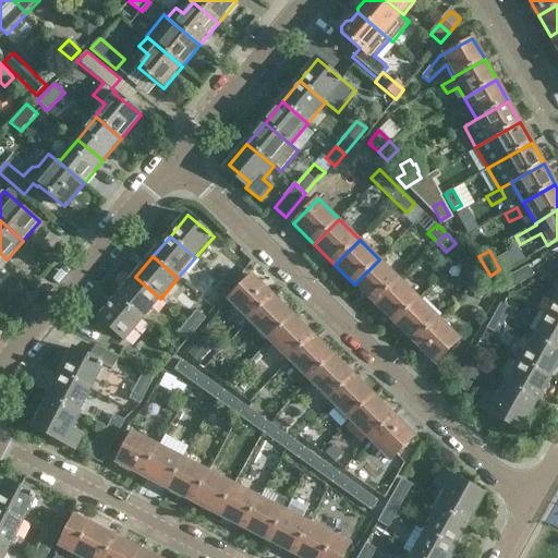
[(379,259),(354,284),(374,305),(399,280),(379,259)]
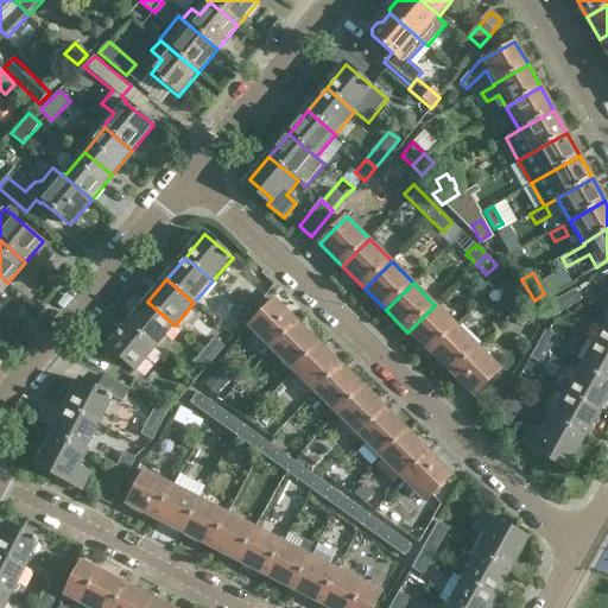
[(575,290),(539,310),(545,322),(581,301),(575,290)]
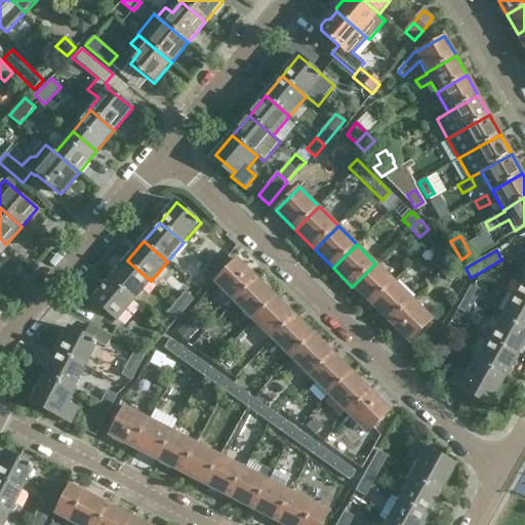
[(217,253),(209,264),(217,271),(226,260),(217,253)]
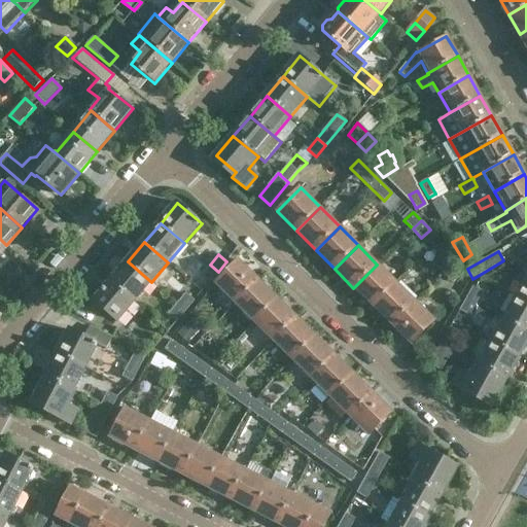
[(451,267),(441,256),(432,265),(443,275),(451,267)]
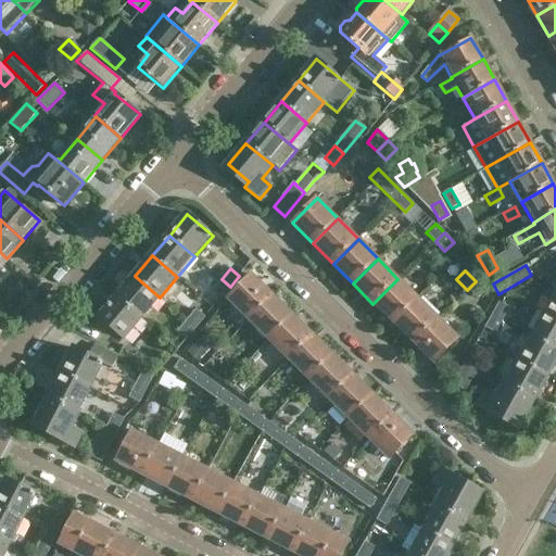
[(252,274),(227,299),(248,319),(273,294),(252,274)]
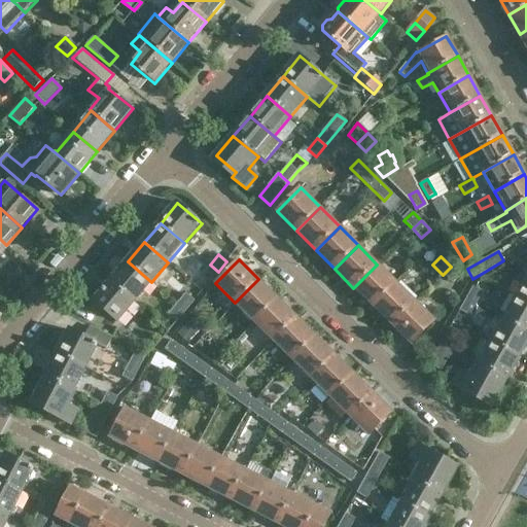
[(128,261),(111,281),(135,302),(151,282),(128,261)]
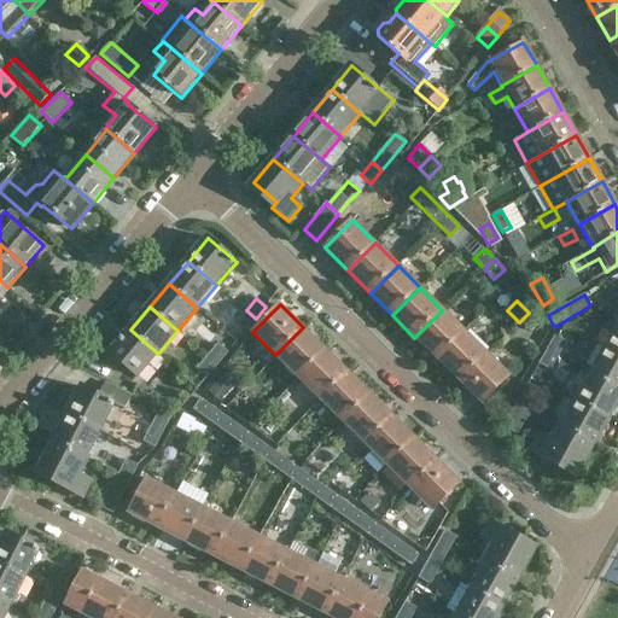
[(246,310),(235,324),(246,331),(256,319),(246,310)]
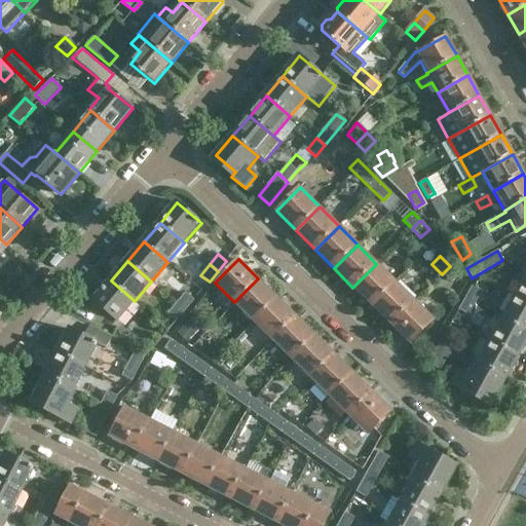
[(376,264),(352,288),(372,306),(396,283),(376,264)]
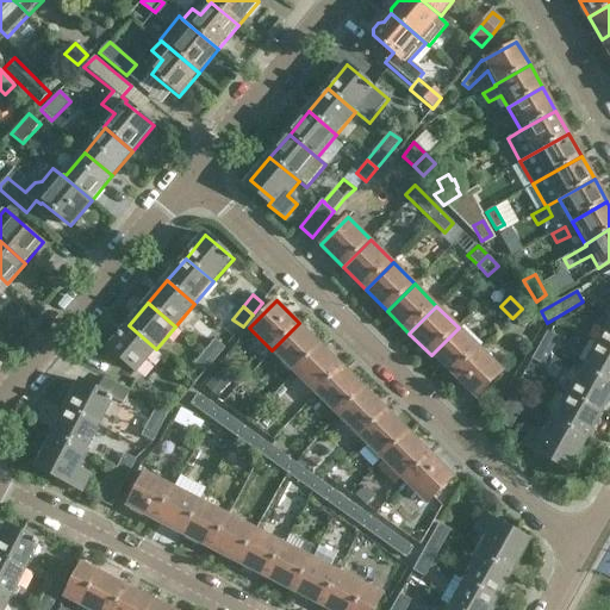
[(522,309),(512,318),(523,328),(533,318),(522,309)]
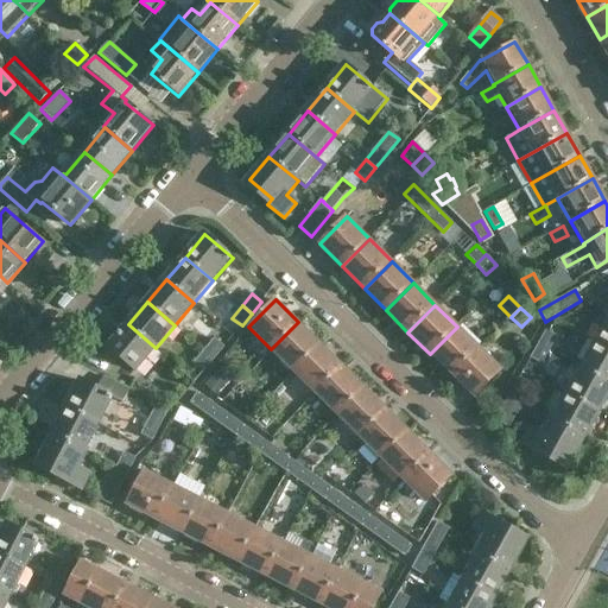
[(239,330),(228,321),(221,329),(232,337),(239,330)]
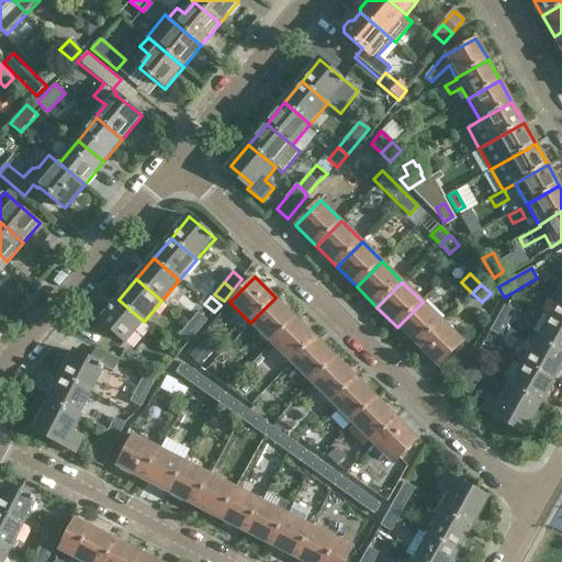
[(276,298),(250,323),(271,343),(295,318),(276,298)]
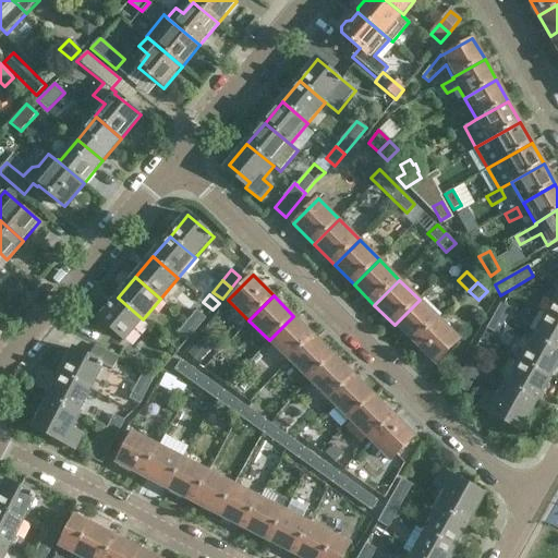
[(557,295),(547,315),(557,320),(557,295)]
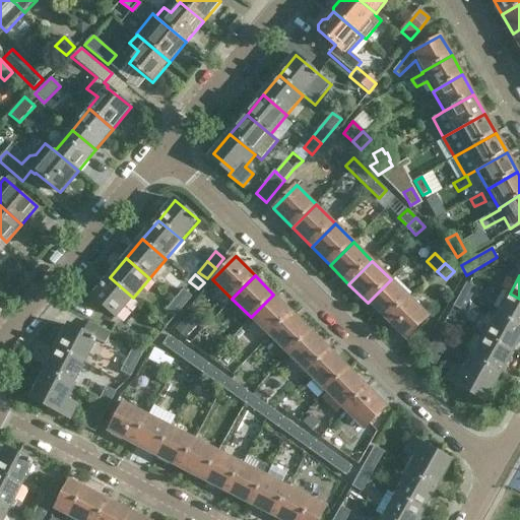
[(110,277),(93,297),(117,317),(133,298),(110,277)]
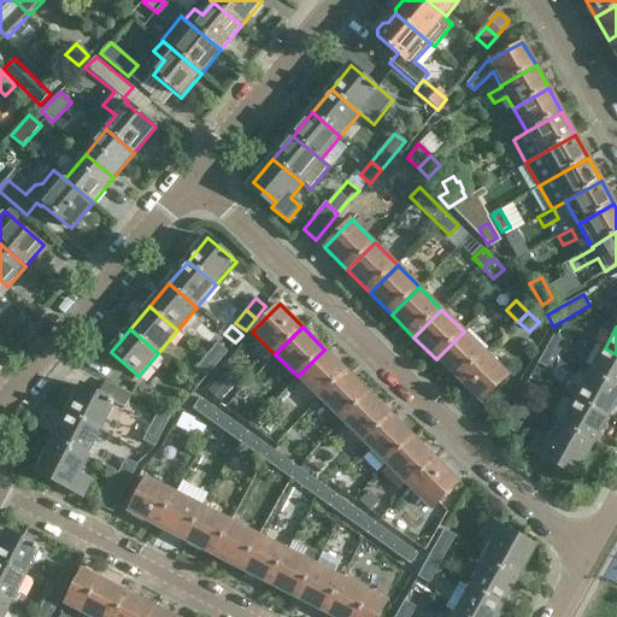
[(486,354),(464,331),(436,359),(458,382),(486,354)]
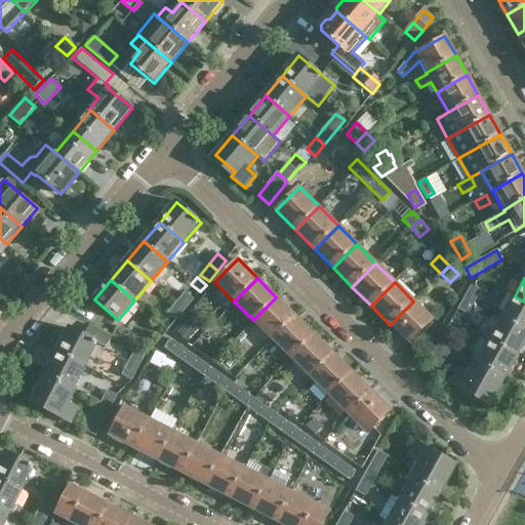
[(472,285),(465,297),(474,304),(481,291),(472,285)]
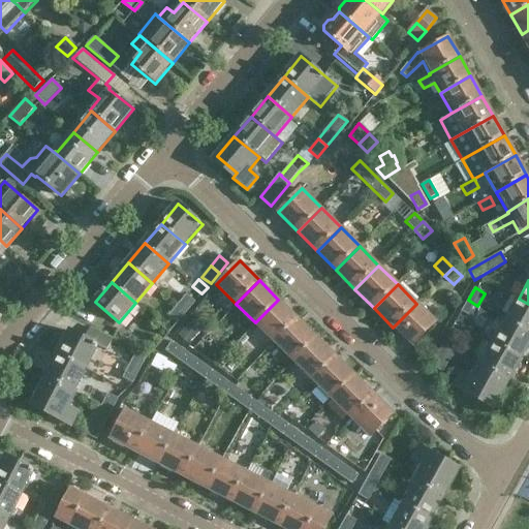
[(186,294),(178,305),(186,312),(195,302),(186,294)]
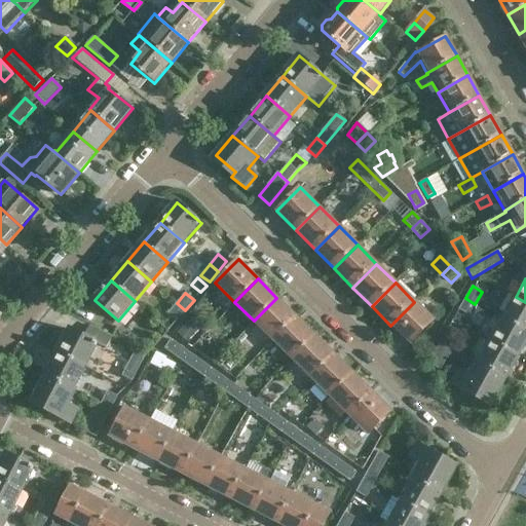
[(525,302),(516,297),(503,320),(525,332),(525,302)]
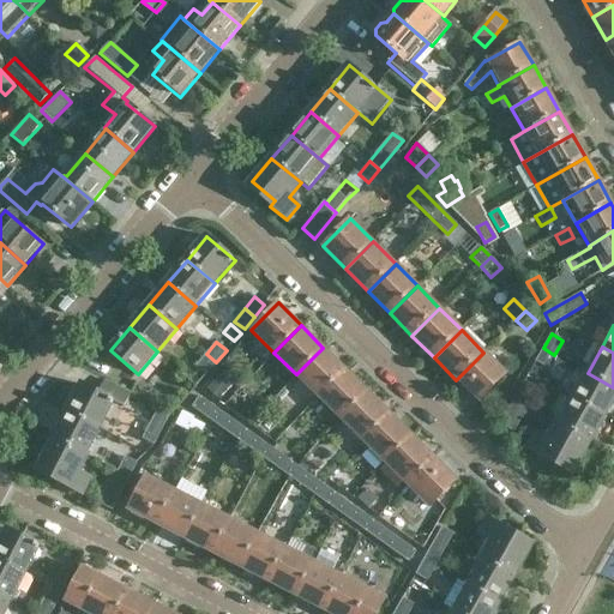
[(323,348),(296,374),(318,397),(345,369),(323,348)]
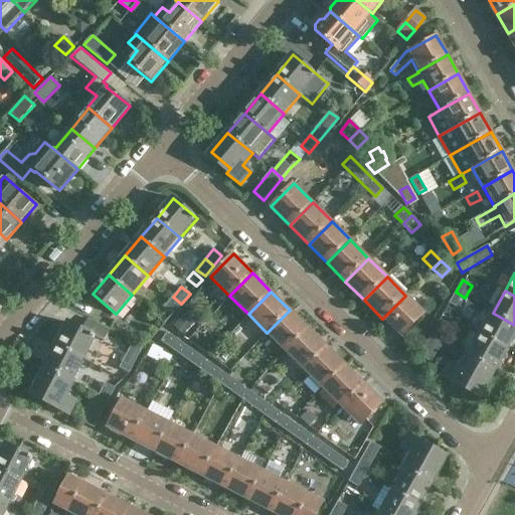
[(465,298),(456,292),(449,303),(459,309),(463,301),(470,305),(473,302),(465,298)]
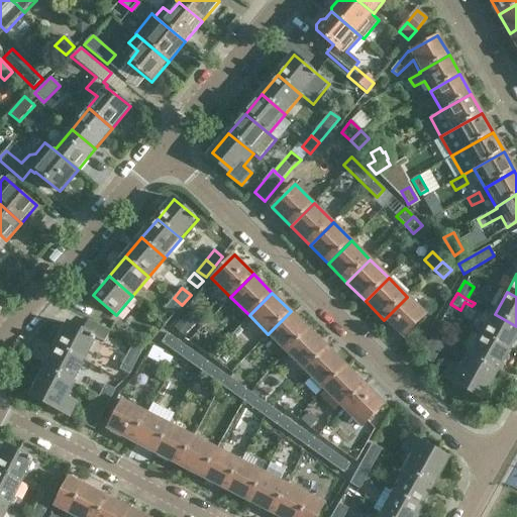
[(407,297),(384,320),(403,339),(426,316),(407,297)]
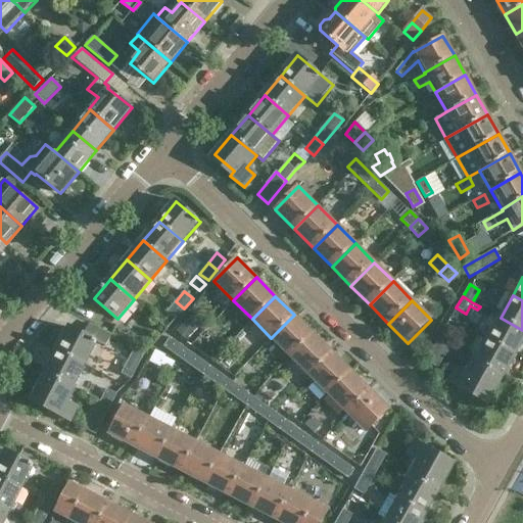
[(184,308),(176,301),(167,312),(175,319),(184,308)]
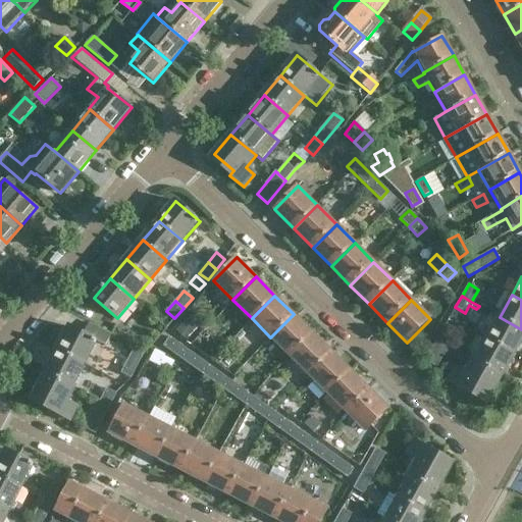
[(312,332),(294,314),(270,337),(289,356),(312,332)]
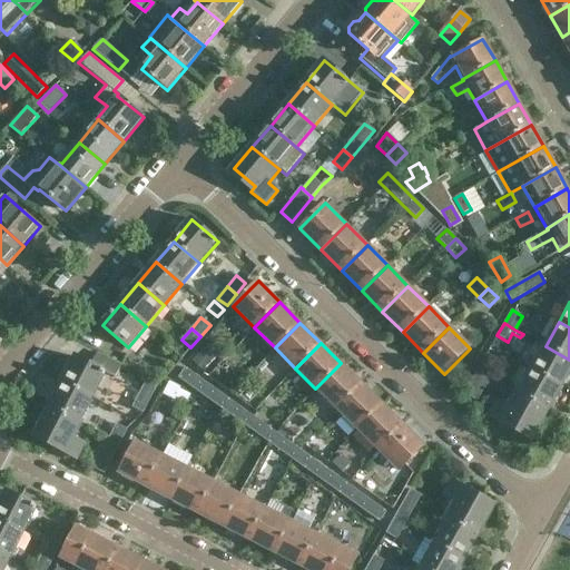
[(569,360),(546,346),(531,371),(561,387),(569,371),(569,360)]
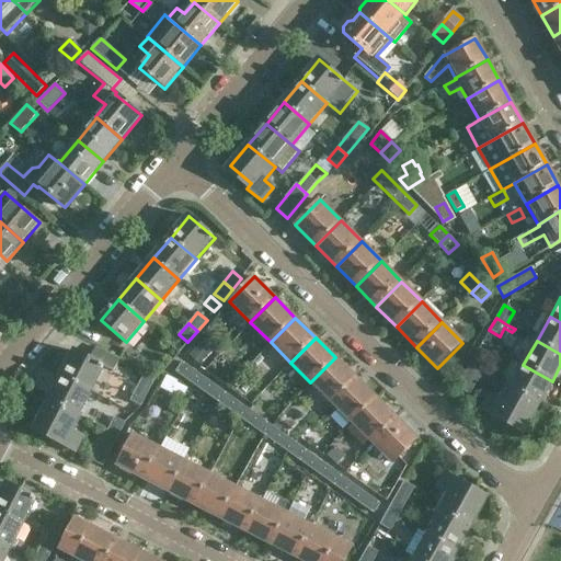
[(198,343),(189,355),(202,366),(213,353),(198,343)]
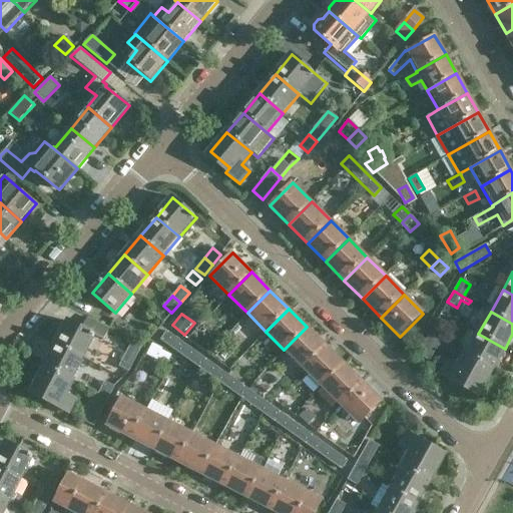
[(69,322),(57,344),(84,358),(95,336),(104,340),(109,329),(88,318),(82,329),(69,322)]
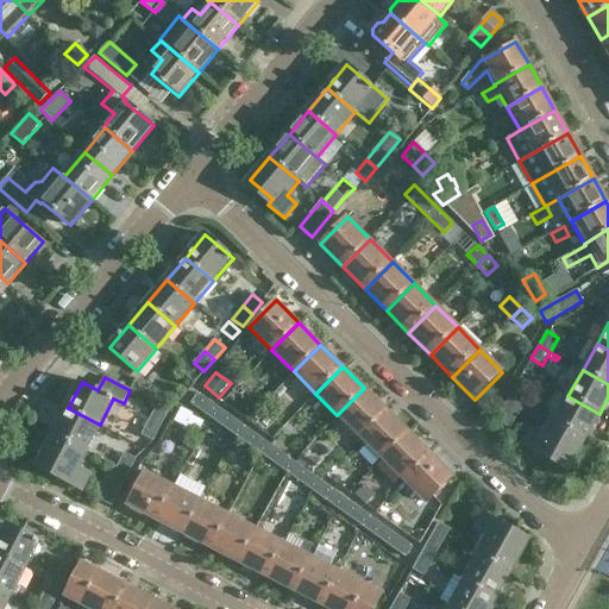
[(520,378),(510,397),(521,403),(532,384),(520,378)]
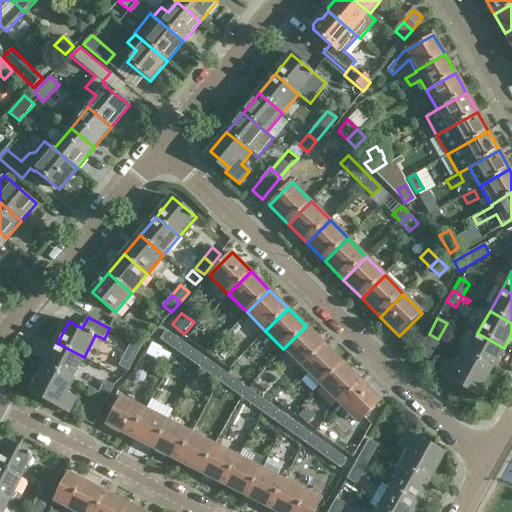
[(306,326),(283,349),(302,368),(325,345),(306,326)]
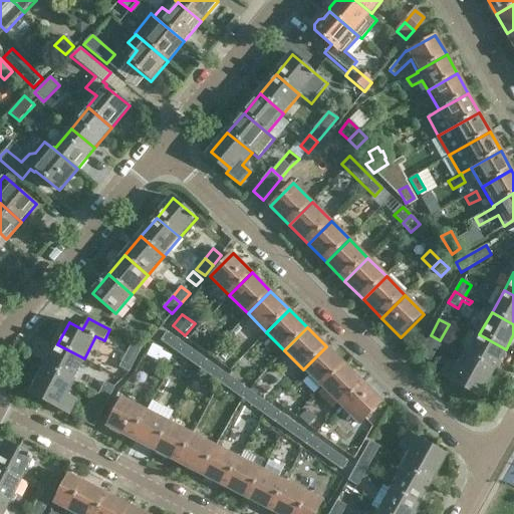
[(167,332),(161,341),(342,471),(348,462),(167,332)]
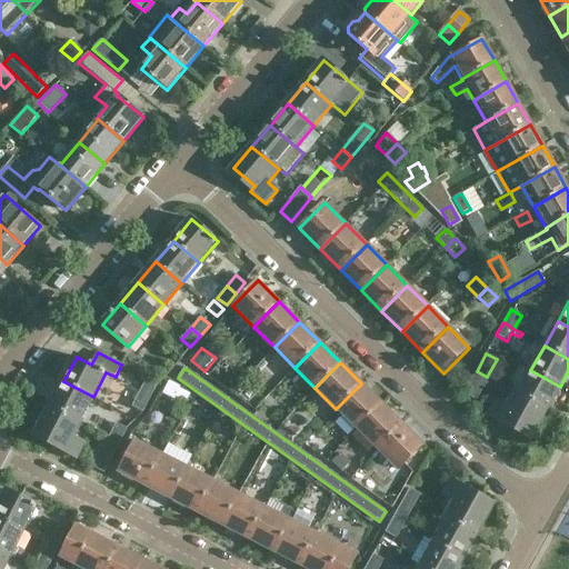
[(516,392),(515,393),(547,411),(560,387),(530,370),(518,393),(516,392)]
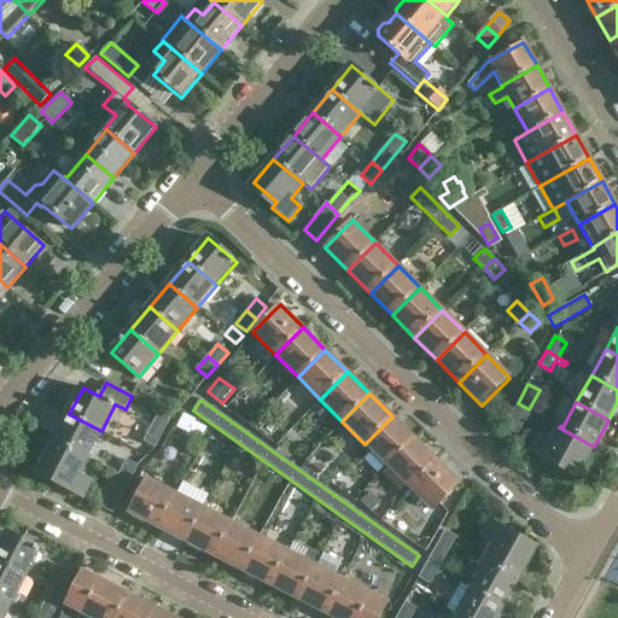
[(518,403),(503,429),(518,436),(531,410),(529,409),(518,403)]
